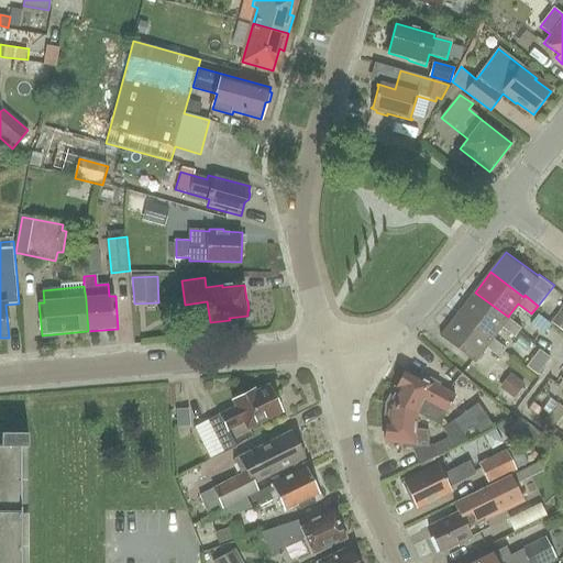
[(475,293),(460,313),(492,338),(494,335),(501,324),(516,335),(522,326),(509,315),(508,317),(475,293)]
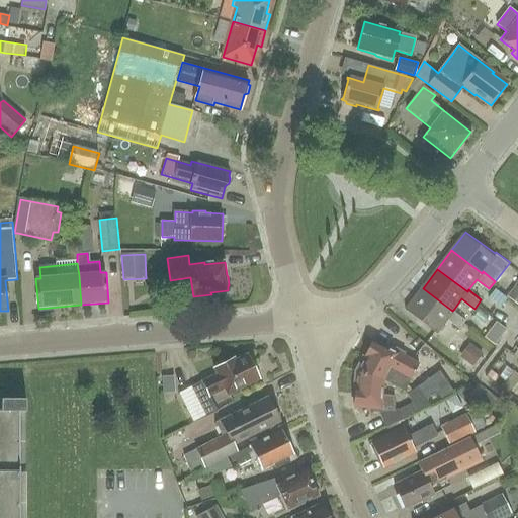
[(517,283),(508,296),(517,304),(517,283)]
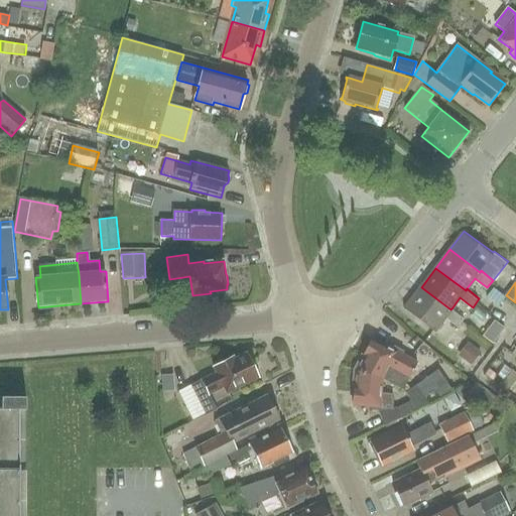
[(421,287),(406,306),(435,330),(445,316),(459,326),(465,317),(453,307),(450,309),(421,287)]
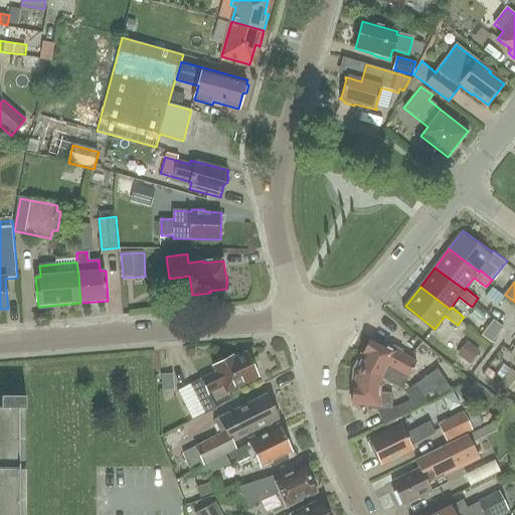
[(504,298),(492,289),(485,298),(497,307),(504,298)]
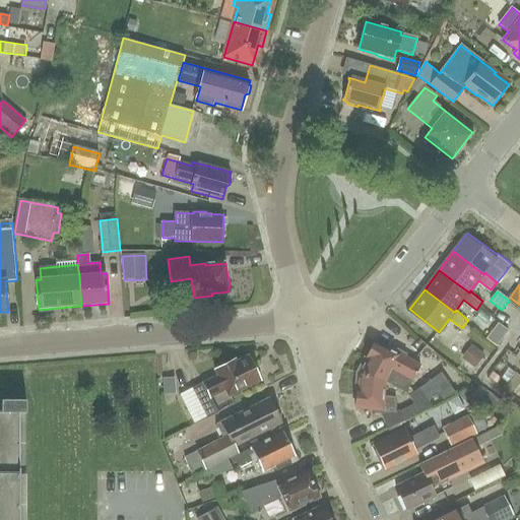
[(358,375),(384,384),(385,382),(405,392),(419,366),(375,341),(358,375)]
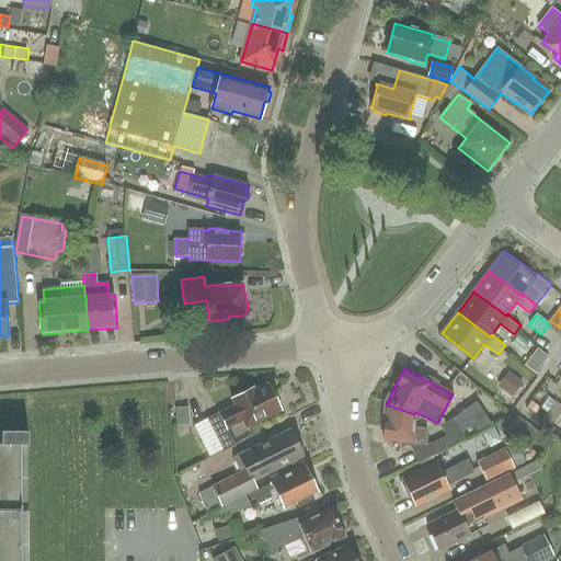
[(513,397),(522,384),(512,376),(502,389),(513,397)]
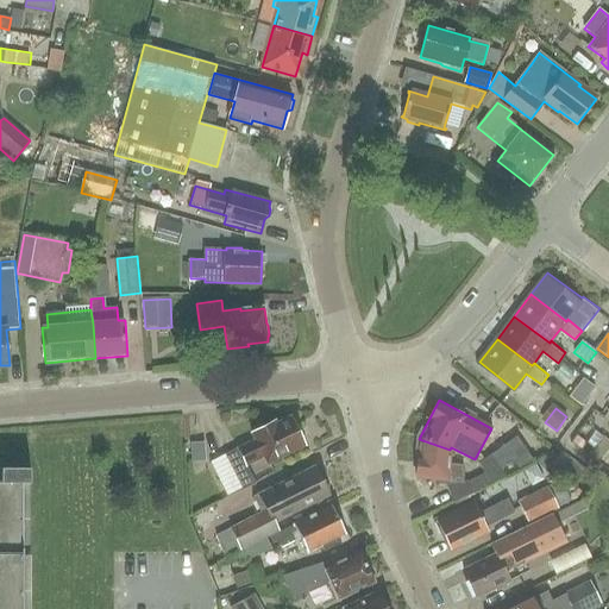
[(256,440),(226,454),(244,491),(256,484),(248,468),(265,458),(269,465),(306,447),(290,418),(277,424),(277,422),(252,434),(256,440)]
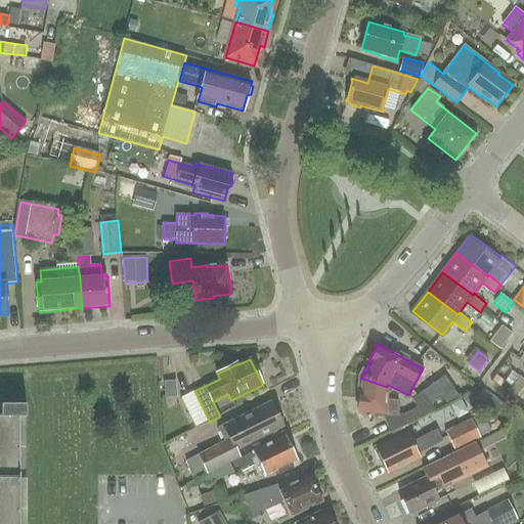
[(422,393),(435,412),(460,400),(443,377),(422,393)]
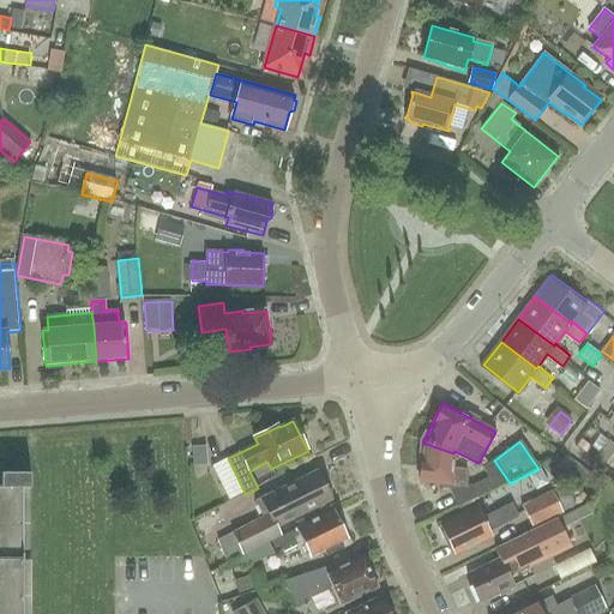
[(510,483),(494,461),(481,469),(487,479),(470,487),(465,488),(467,471),(452,470),(453,453),(422,443),(420,483),(435,485),(440,489),(450,491),(458,509),(510,483)]
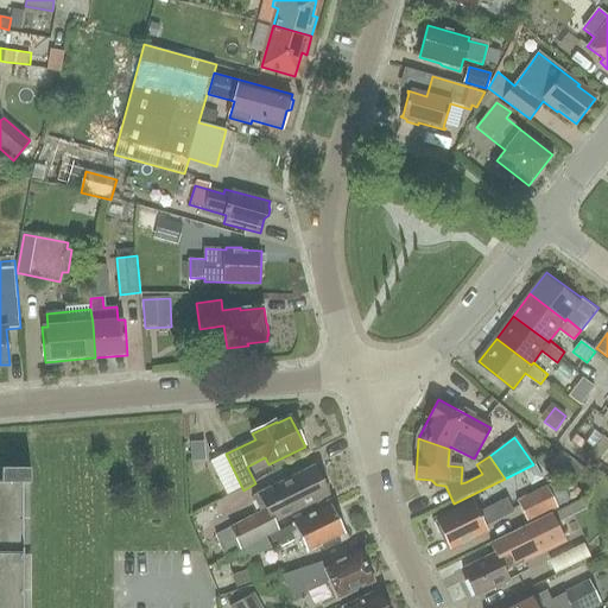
[(204,461),(203,443),(191,444),(192,461),(204,461)]
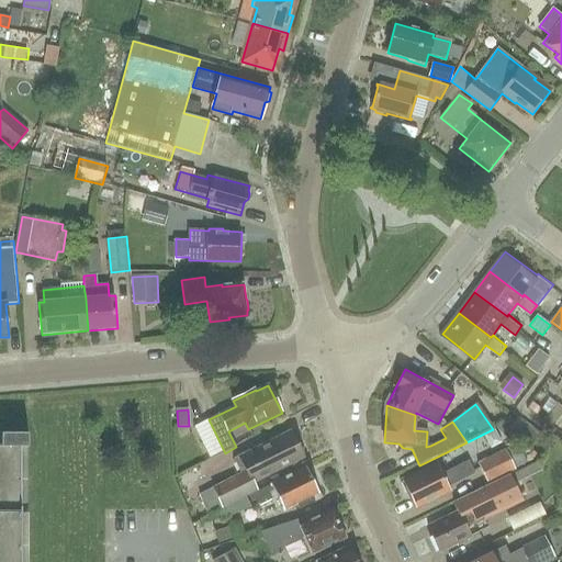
[(254,484),(304,459),(291,431),(235,460),(242,474),(201,495),(210,514),(257,490),(254,484)]
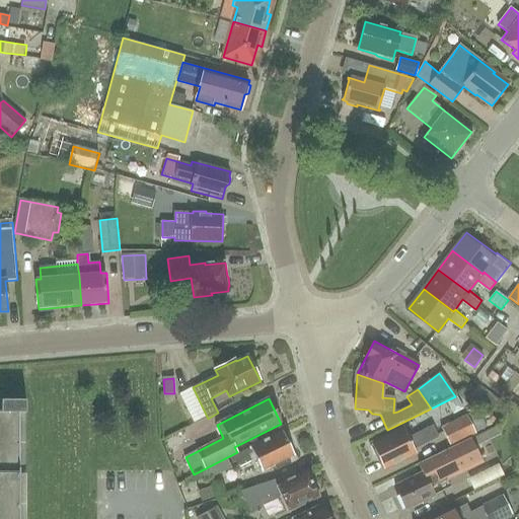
[(26,414),(26,400),(2,400),(2,412),(0,412),(0,518),(19,518),(20,414),(26,414)]
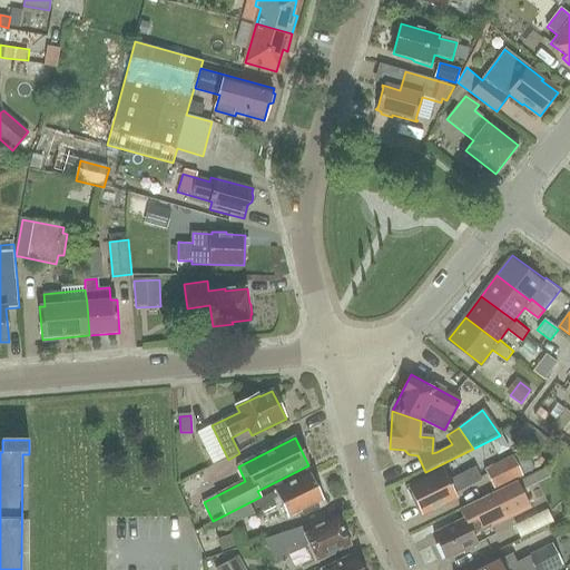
[(511,458),(484,471),(493,489),(520,475),(511,458)]
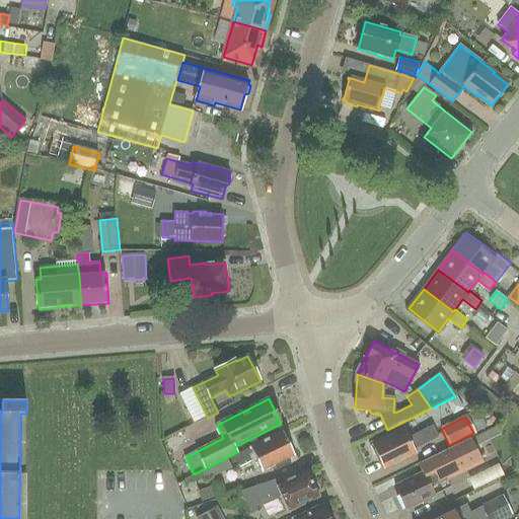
[(414,450),(437,438),(432,427),(408,438),(403,430),(371,446),(378,462),(380,461),(384,468),(398,461),(399,462),(416,455),(414,450)]
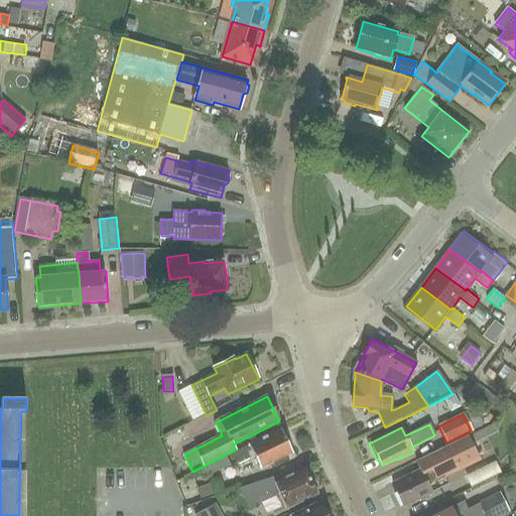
[(469,436),(473,445),(499,432),(494,424),(469,436)]
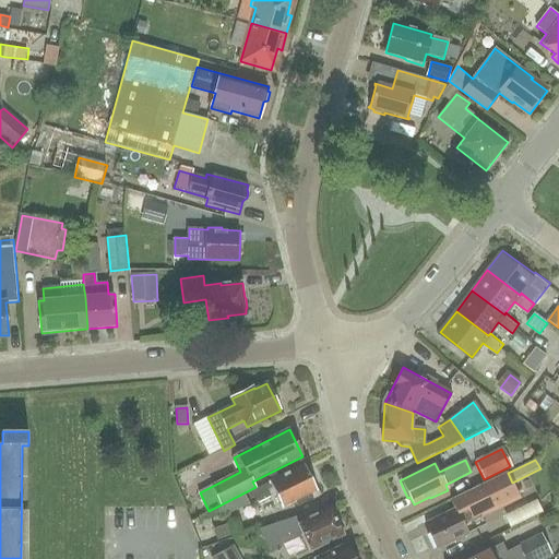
[(310,494),(316,490),(305,467),(248,495),(250,498),(254,497),(259,503),(269,499),(265,491),(273,488),(283,508),(296,501),(298,507),(312,499),(310,494)]
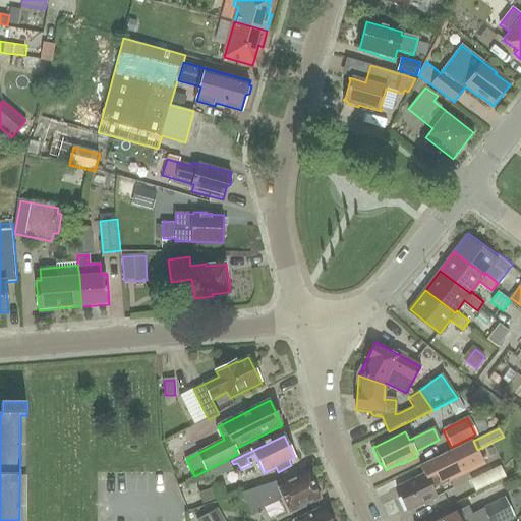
[(472,442),(436,459),(420,467),(424,475),(396,488),(401,499),(398,501),(403,512),(406,510),(407,512),(422,505),(423,508),(433,503),(432,500),(436,499),(431,490),(449,482),(448,479),(482,462),(472,442)]
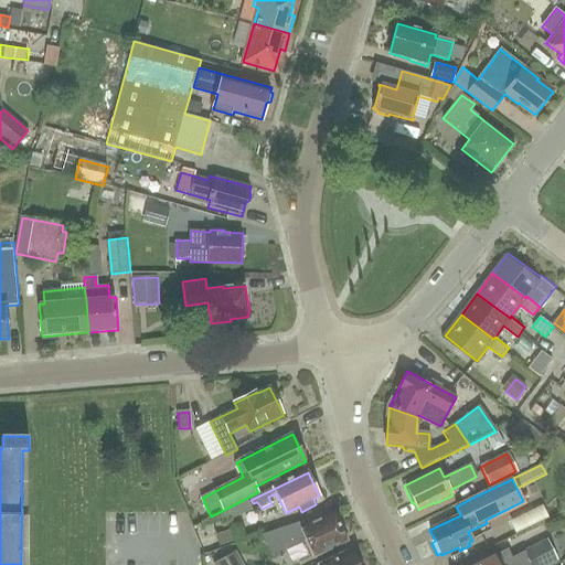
[(253,511),(248,501),(219,513),(222,523),(253,511)]
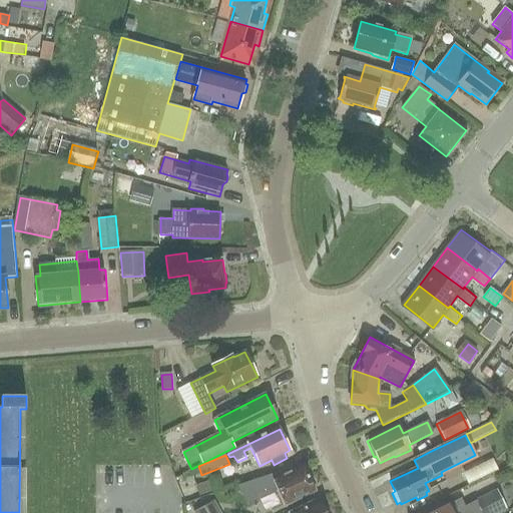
[(467,470),(472,481),(502,467),(496,456),(467,470)]
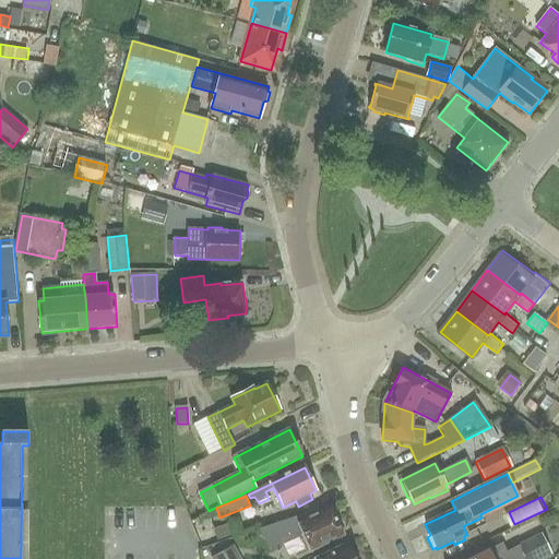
[(329,543),(344,535),(330,508),(309,518),(307,514),(287,524),(286,522),(261,531),(271,550),(304,534),(312,551),(321,547),(321,548),(330,544),(329,543)]
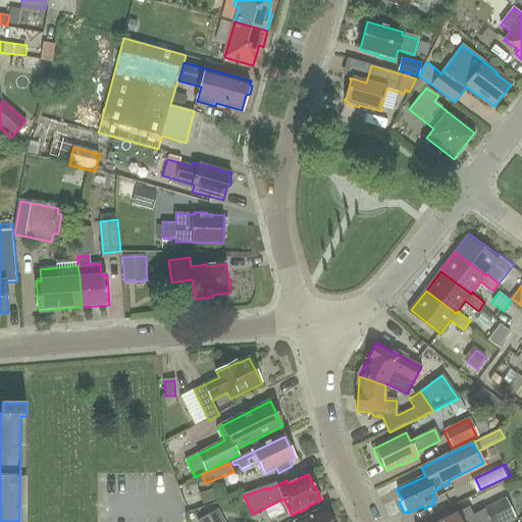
[(221,488),(199,496),(203,506),(224,499),(221,488)]
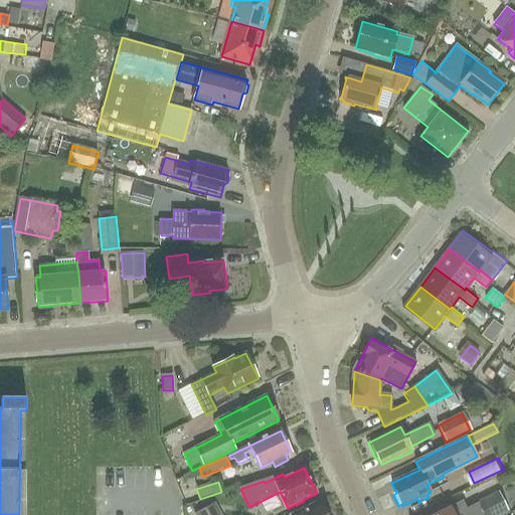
[(478,501),(479,504),(484,514),(500,514),(509,511),(499,491),(478,501)]
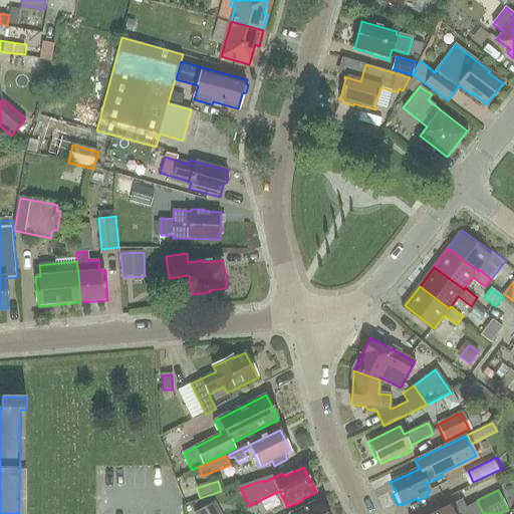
[(327,513),(320,500),(290,513),(327,513)]
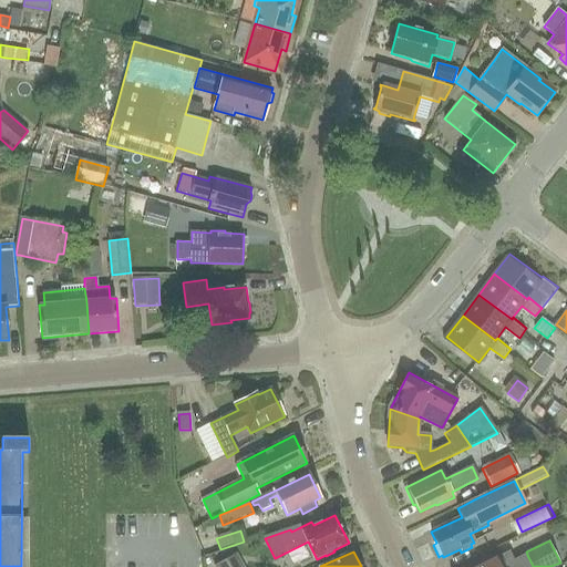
[(511,552),(477,566),(533,566),(527,555),(515,560),(511,552)]
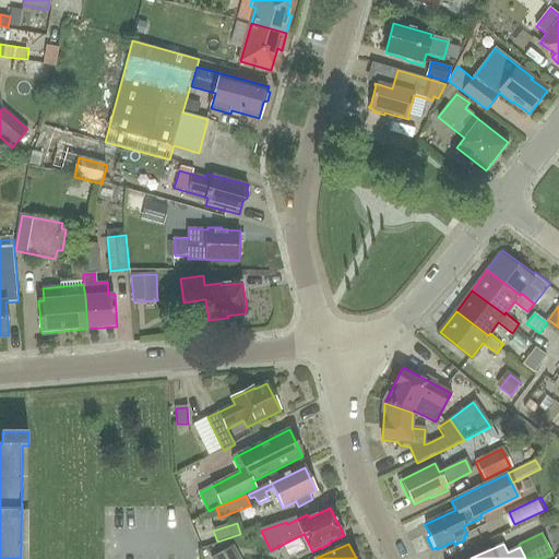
[(240,558),(234,546),(211,558),(240,558)]
